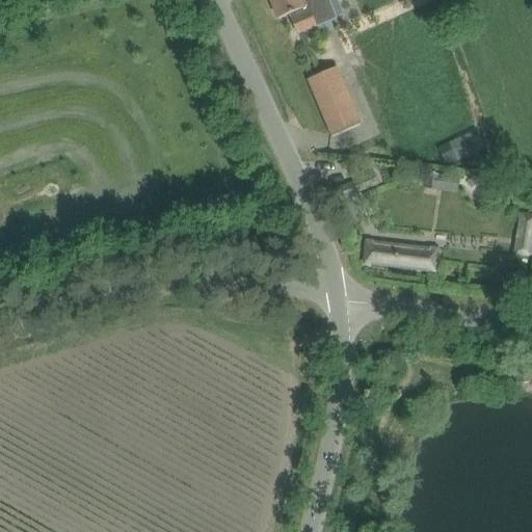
[(270,0),(278,19),(290,15),(298,33),(317,25),(328,21),(320,1),(319,0),(270,0)]
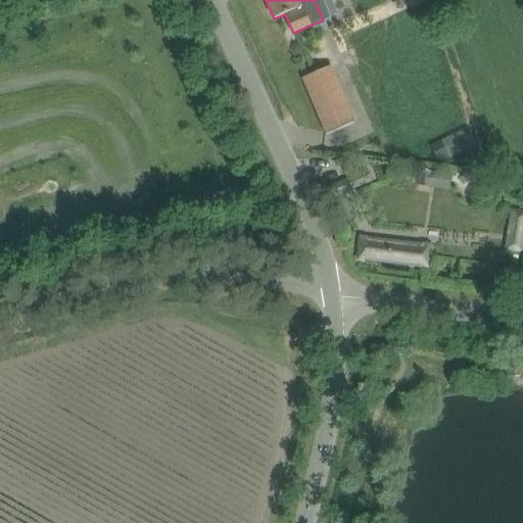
[(355,121),(332,65),(301,79),(326,134),(355,121)]
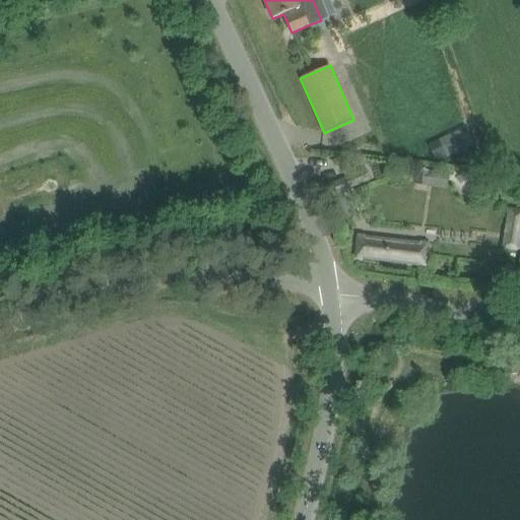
[(439,138),(447,156),(473,144),(465,126),(439,138)]
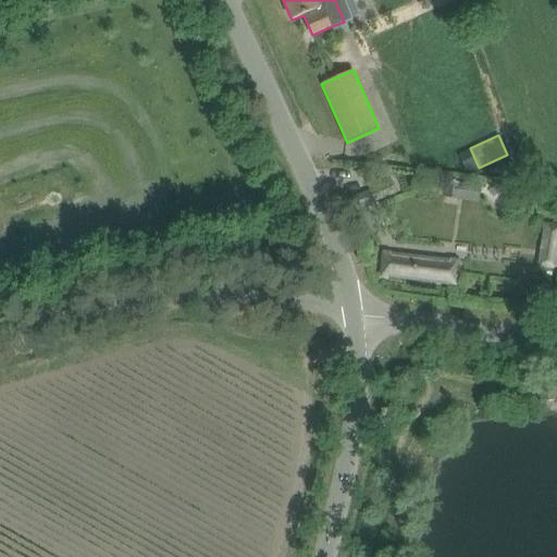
[(468,195),(470,183),(448,181),(446,197),(459,199),(459,195),(468,195)]
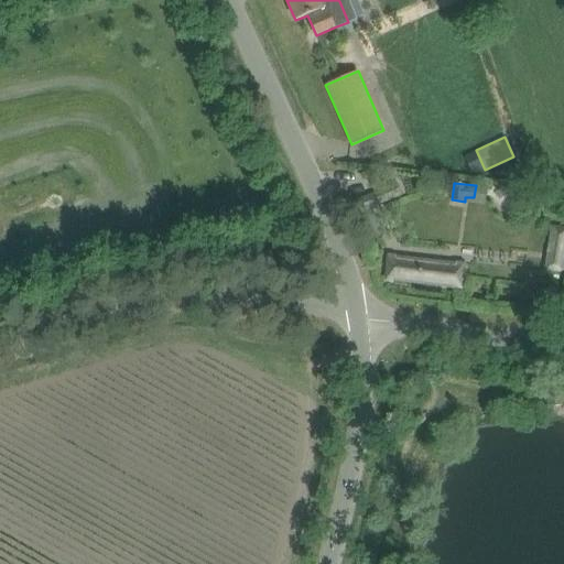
[(356,201),(372,241),(382,237),(370,207),(386,202),(381,191),(356,201)]
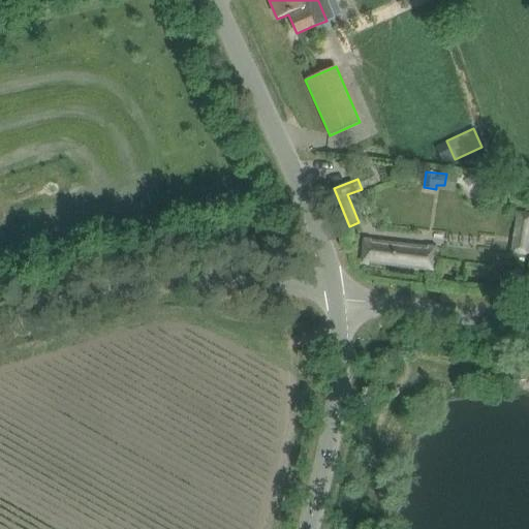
[(508,252),(526,255),(528,241),(528,212),(517,211),(508,252)]
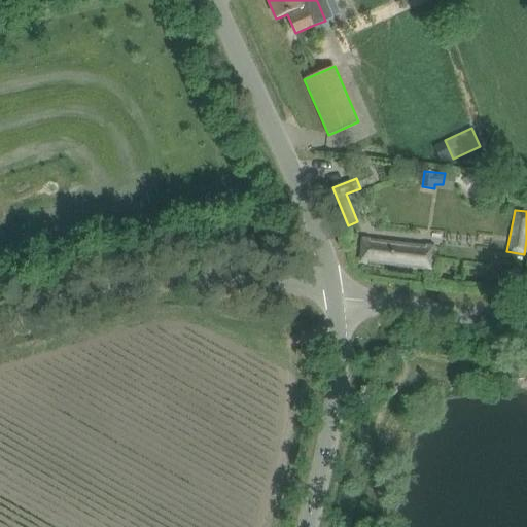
[(361,261),(433,270),(435,247),(363,239),(361,261)]
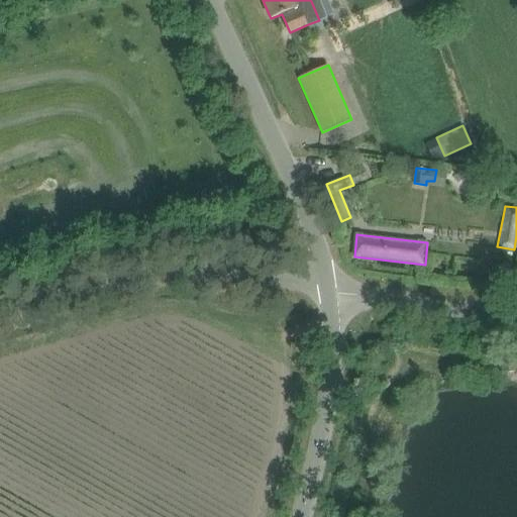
All buildings are outlined.
